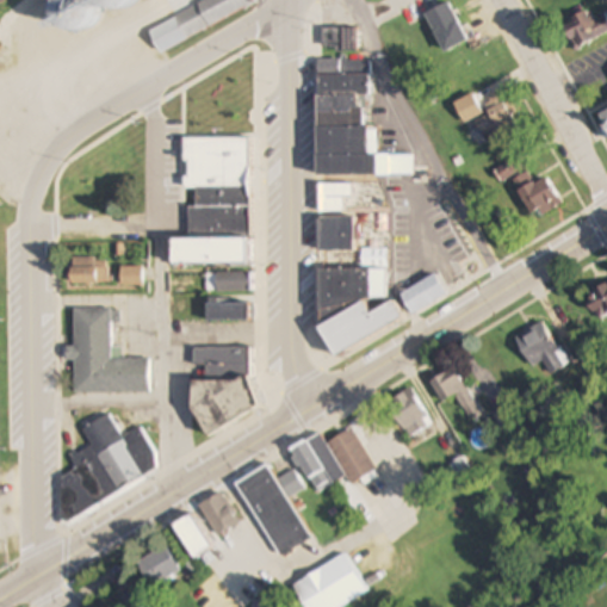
[(54,0),(55,26),(88,26),(88,0),(54,0)]
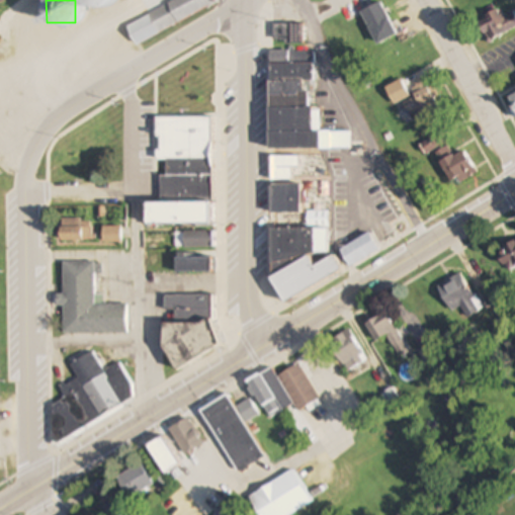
[(213,4),(211,0),(174,0),(120,24),(129,43),(213,4)]
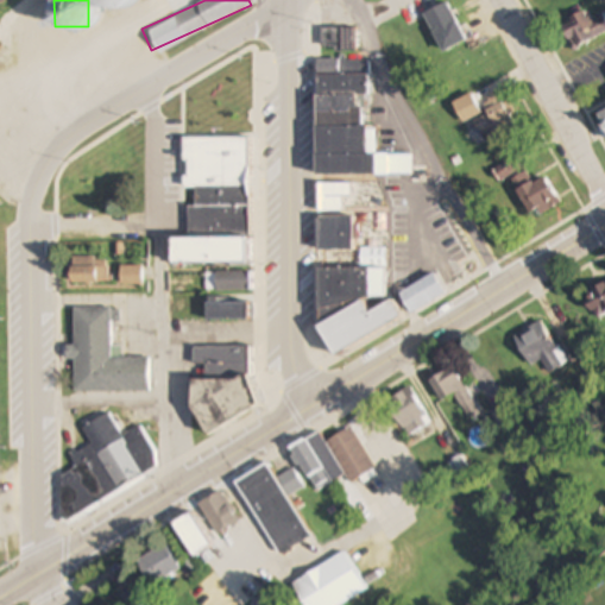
[(440,50),(464,38),(445,0),(441,0),(421,11),(440,50)]
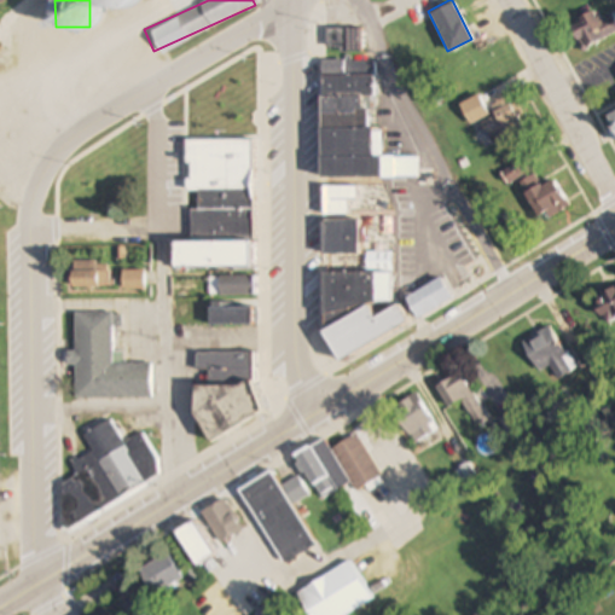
[(614,13),(613,10),(597,18),(592,9),(567,23),(580,47),(614,28),(614,13)]
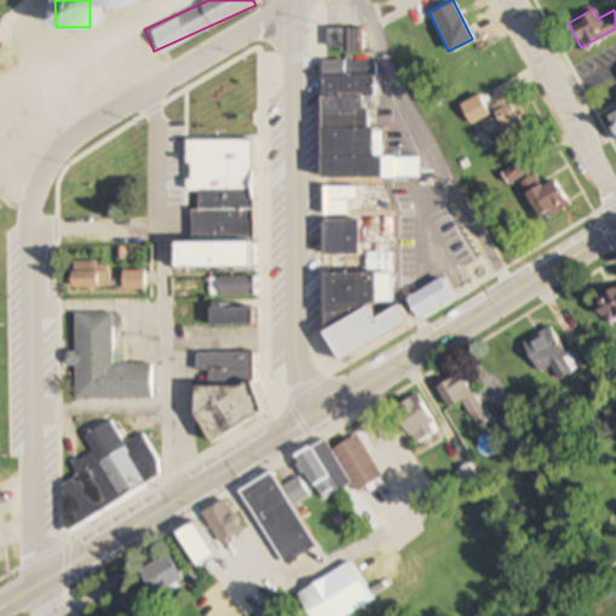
[(415,155),(379,155),(379,128),(370,128),(370,57),(318,57),(318,177),(415,177),(415,155)]
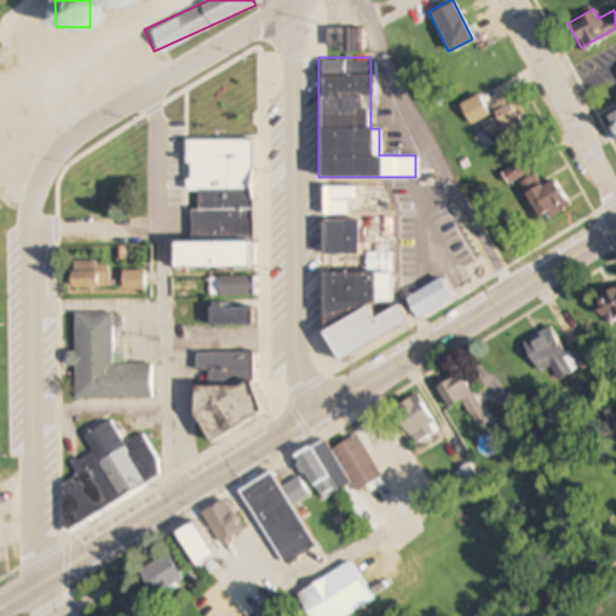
[(173,99),(172,159),(185,159),(185,180),(189,189),(189,231),(191,237),(252,237),(252,162),(251,160),(251,68),(173,99)]
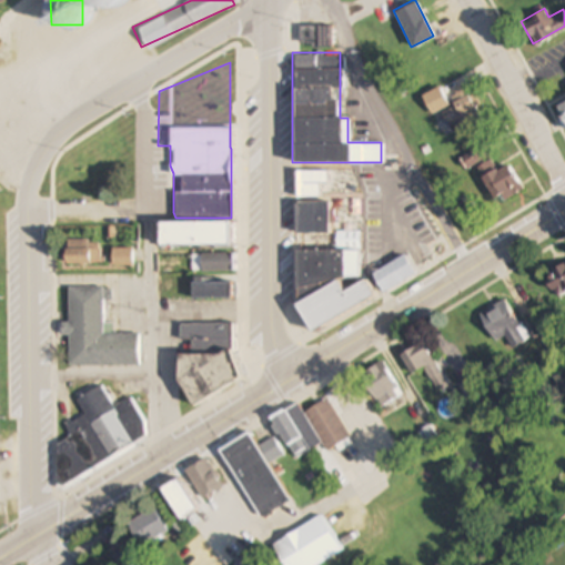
[(481,115),(463,84),(446,93),(453,106),(441,112),(451,131),(481,115)]
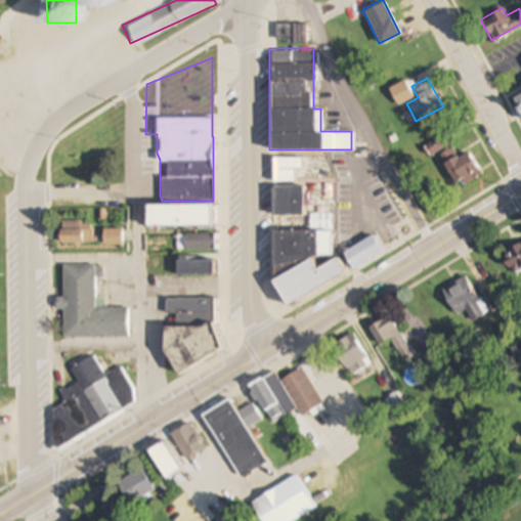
[(520,115),(520,92),(512,96),(520,115)]
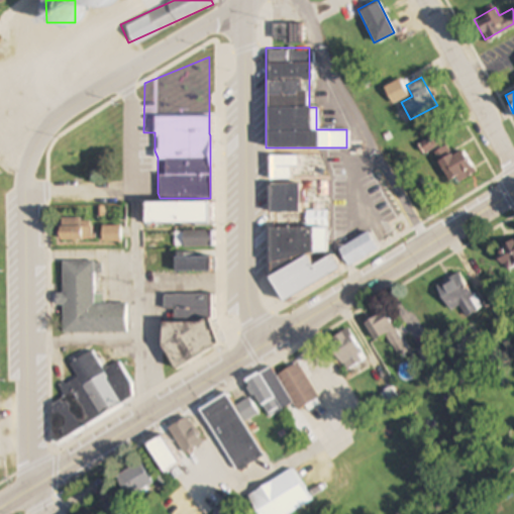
[(448,183),(473,171),(461,147),(449,153),(438,131),(417,141),(423,152),(431,148),(448,183)]
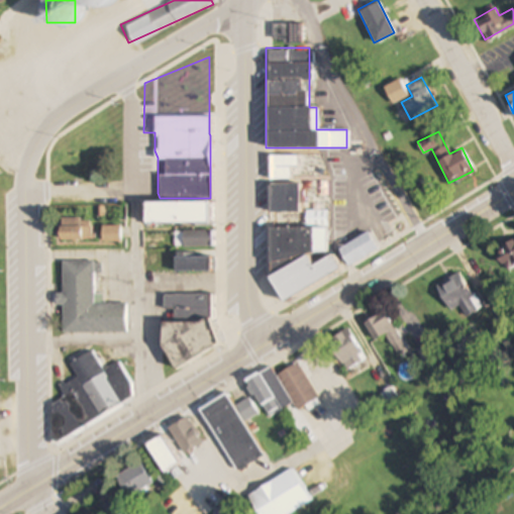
[(308,166),(308,153),(269,153),(269,178),(294,178),(294,166),(308,166)]
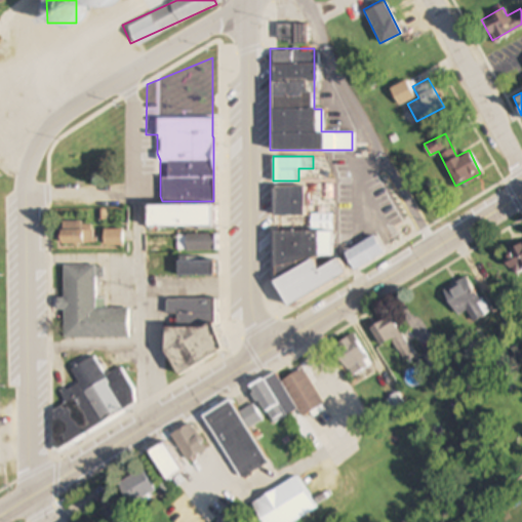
[(302,213),(302,185),(271,185),(271,213),(302,213)]
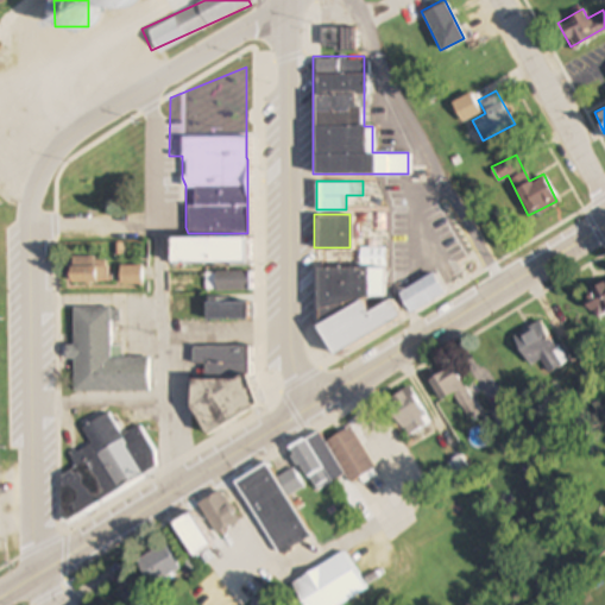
[(247,237),(169,237),(169,260),(247,260),(247,237)]
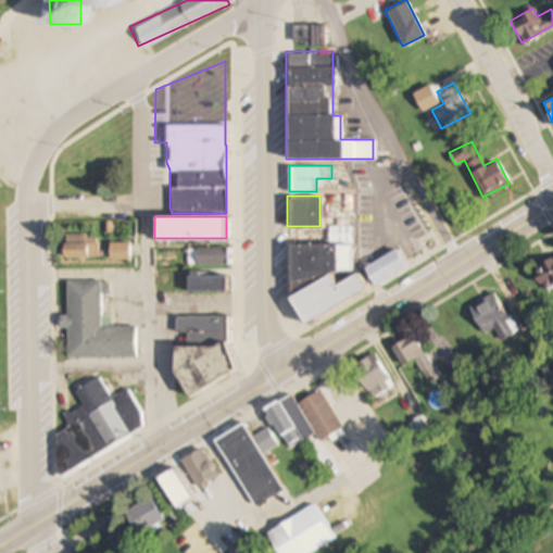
[(288,243),(288,274),(350,274),(349,224),(327,225),(327,243),(288,243)]
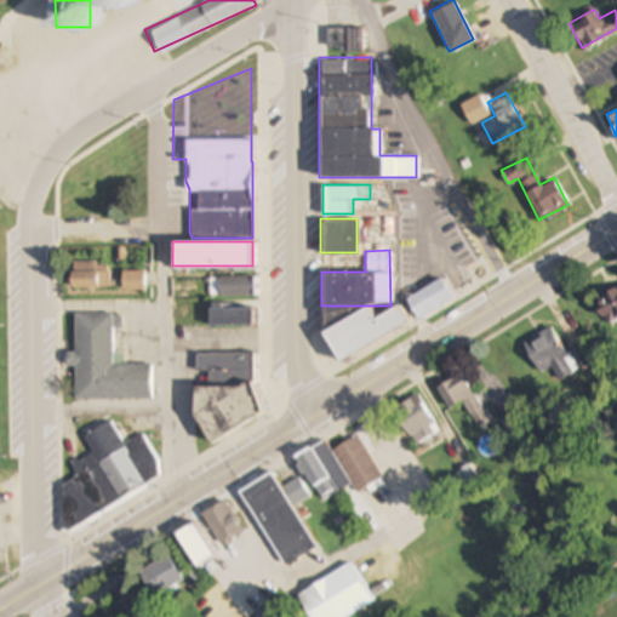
[(69,261),(68,286),(109,286),(109,261),(69,261)]
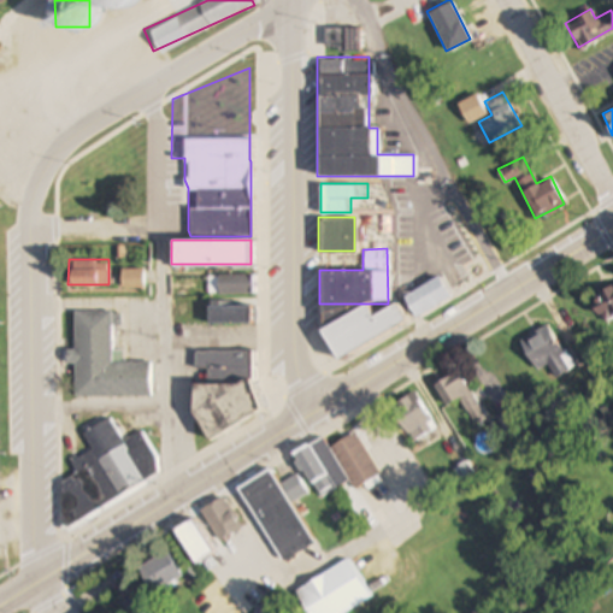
[(142,287),(142,267),(119,267),(119,287),(142,287)]
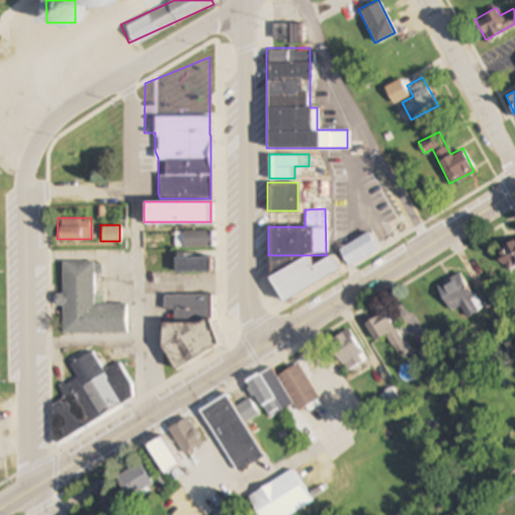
[(211,245),(211,229),(174,229),(174,245),(211,245)]
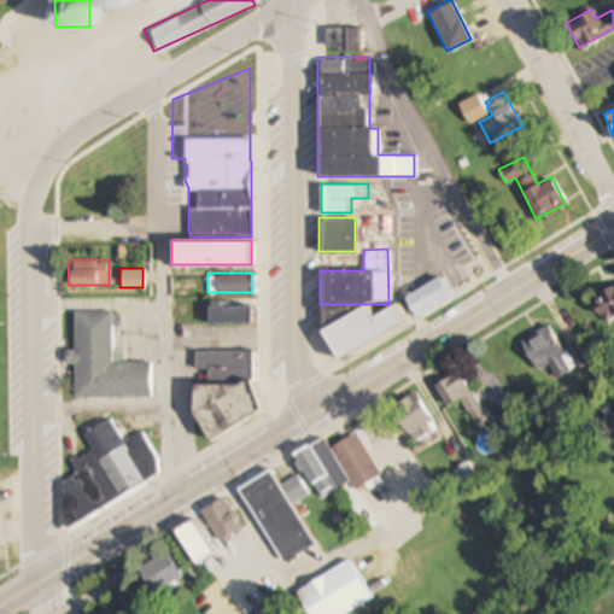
[(449,296),(437,275),(403,296),(415,316),(449,296)]
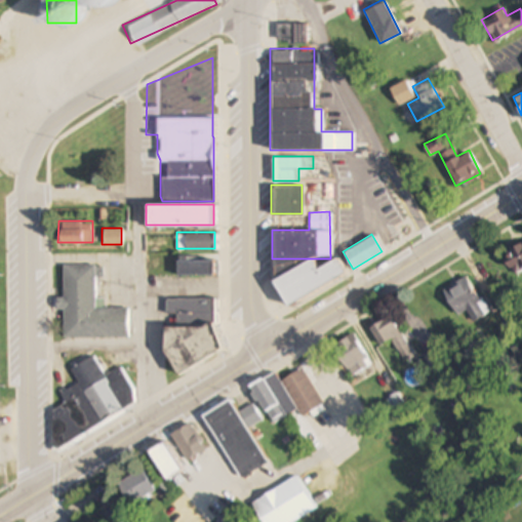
[(521,268),(521,241),(500,253),(512,274),(521,268)]
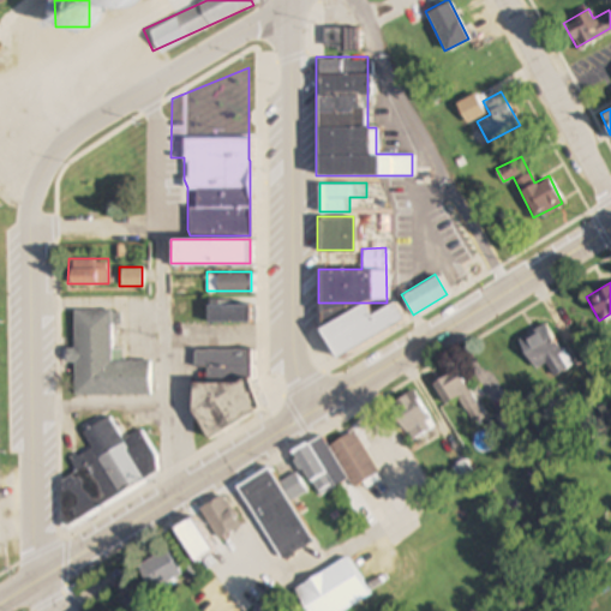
[(333,358),(402,322),(391,301),(370,312),(365,303),(317,327),(333,358)]
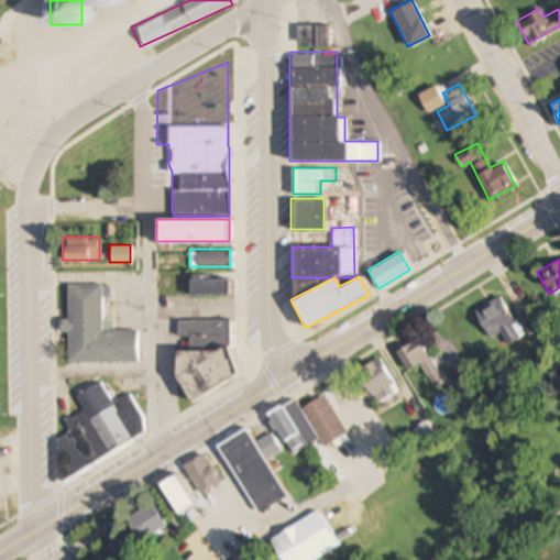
[(189,293),(228,293),(228,277),(189,277),(189,293)]
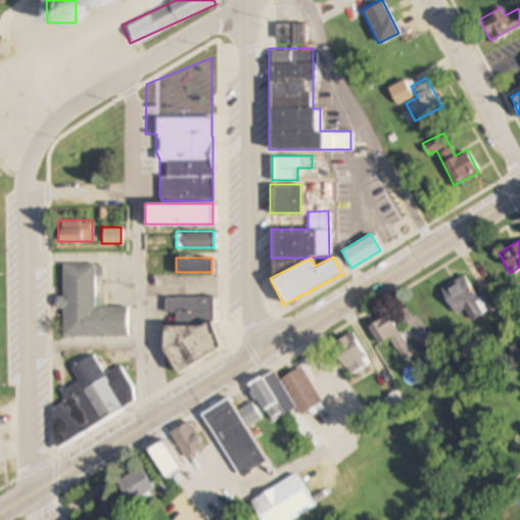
[(126,334),(126,304),(101,304),(102,295),(94,295),(94,263),(61,263),(61,295),(55,295),(55,306),(61,306),(61,334),(126,334)]
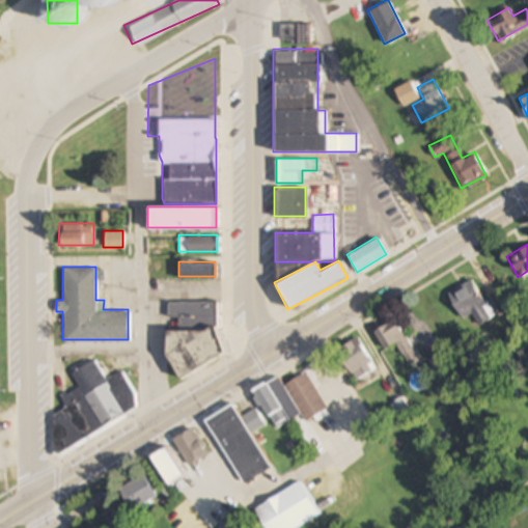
[(445,294),(465,324),(488,308),(468,278),(445,294)]
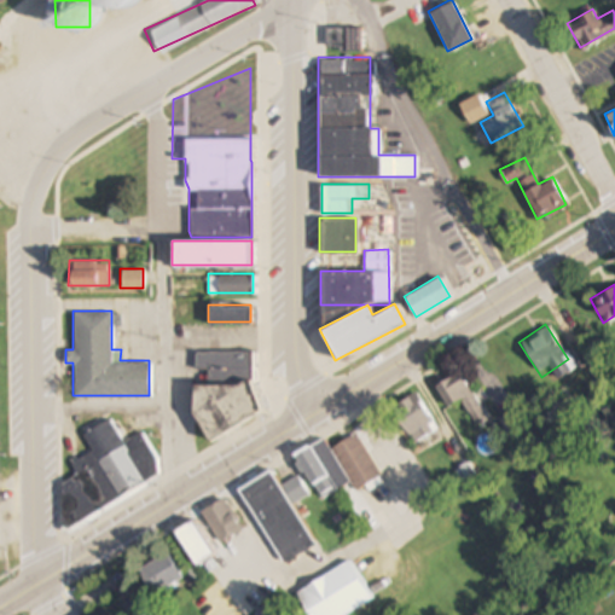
[(196,427),(253,428),(253,352),(196,350),(196,367),(207,367),(207,382),(196,382),(196,427)]
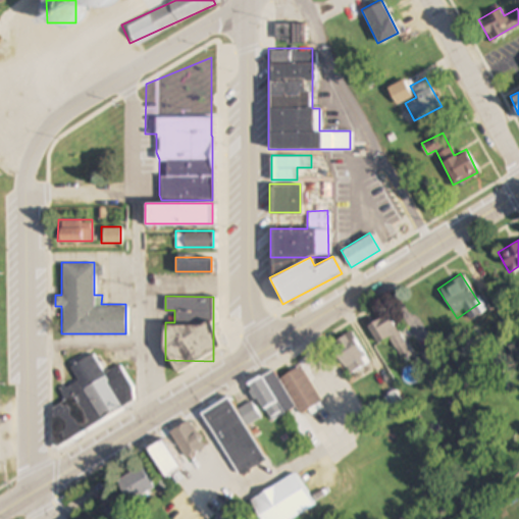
[(400,359),(409,354),(388,312),(366,323),(375,343),(388,336),(400,359)]
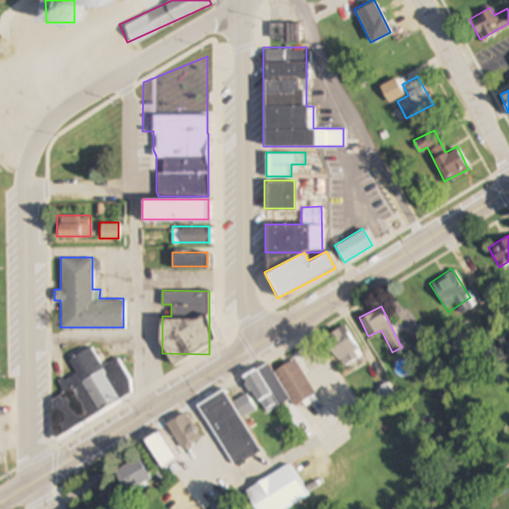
[(340,365),(360,354),(343,323),(323,334),(340,365)]
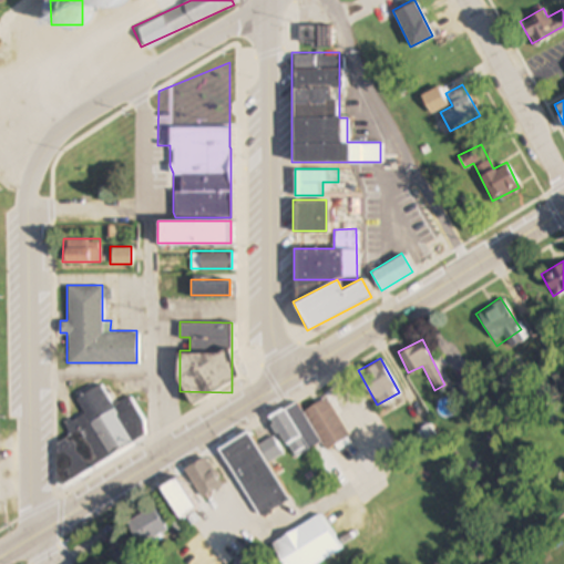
[(63,480),(149,433),(127,396),(111,404),(100,383),(74,397),(83,412),(63,423),(69,434),(45,448),(63,480)]
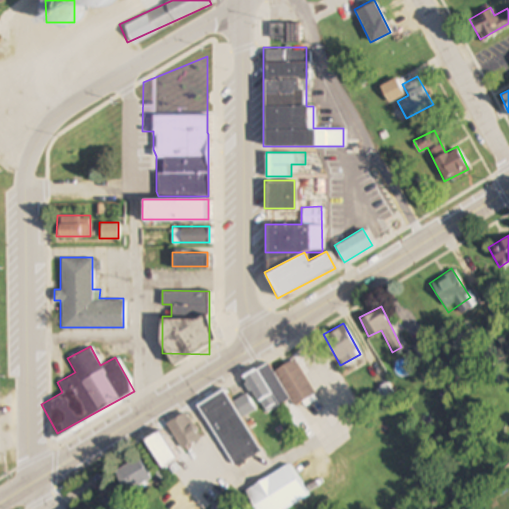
[(271,370),(267,362),(252,369),(271,408),(290,399),(293,404),(313,394),(295,358),(271,370)]
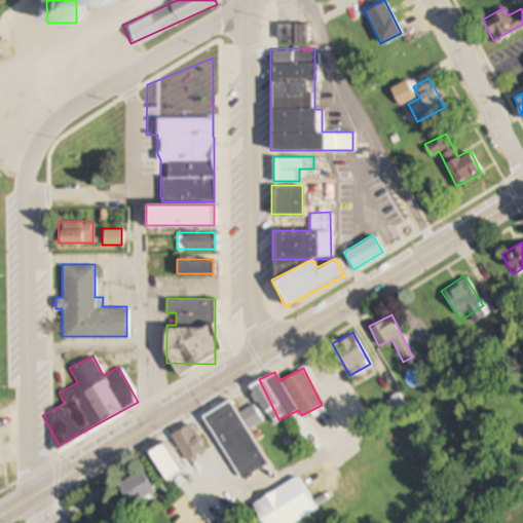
[(237,478),(265,463),(231,400),(203,414),(237,478)]
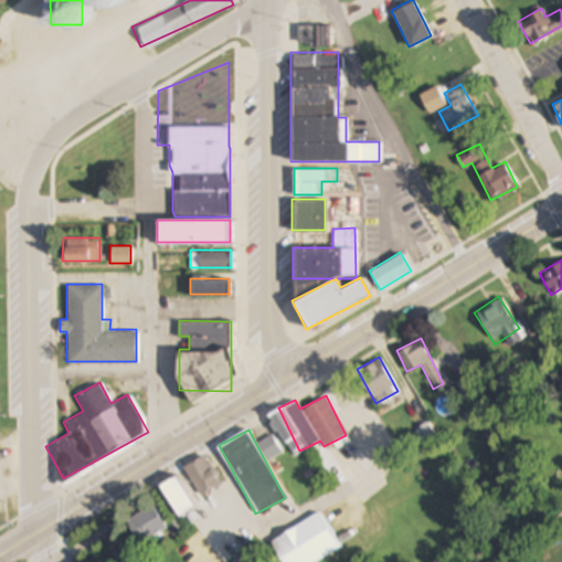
[(220,480),(202,454),(181,467),(200,495),(220,480)]
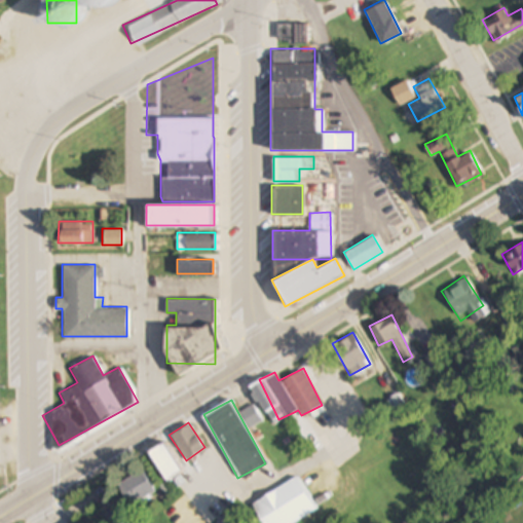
[(148,450),(162,480),(181,471),(166,441),(148,450)]
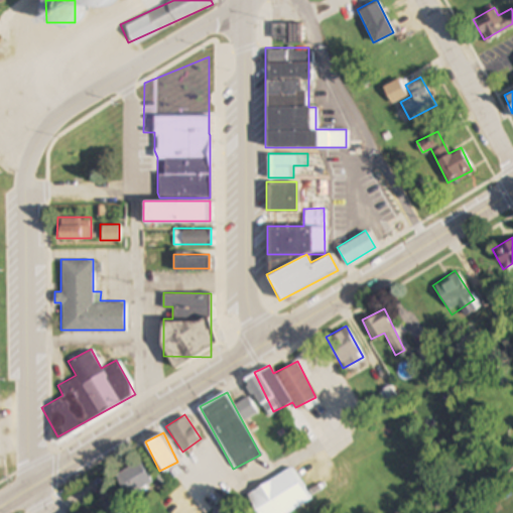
[(124,496),(151,478),(138,459),(111,477),(124,496)]
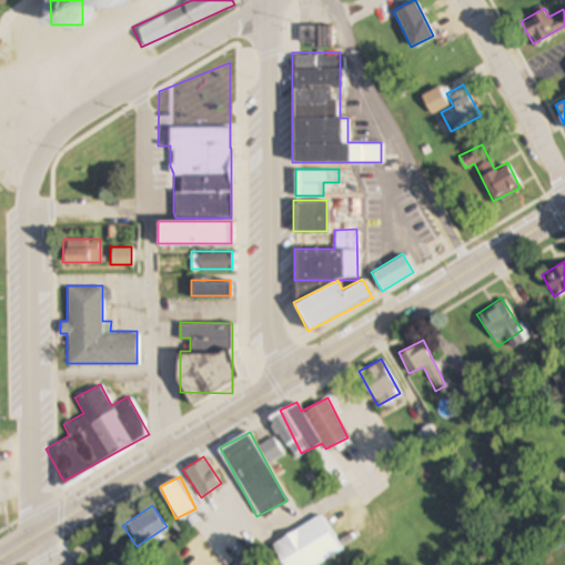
[(276,538),(290,564),(310,564),(341,548),(323,514),(276,538)]
